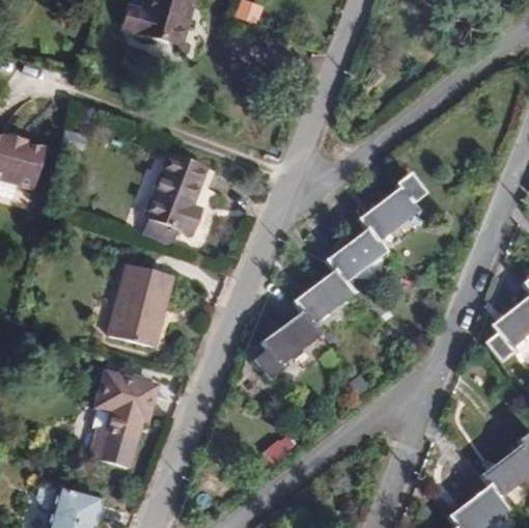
[(133,7),(127,33),(184,49),(195,0),(147,0),(145,10),(133,7)]
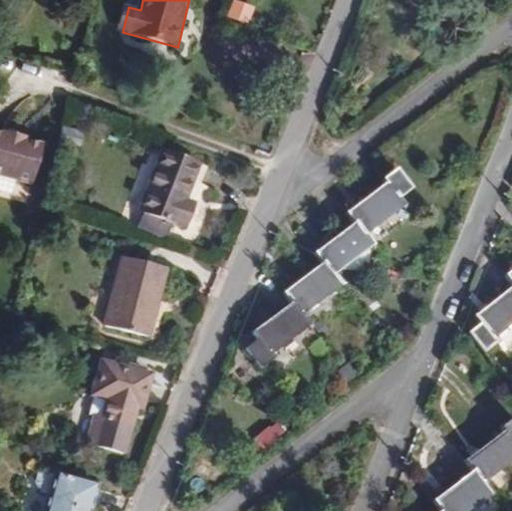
[(2,133),(0,132),(0,175),(34,184),(44,143),(26,138),(26,136),(3,130),(2,133)]
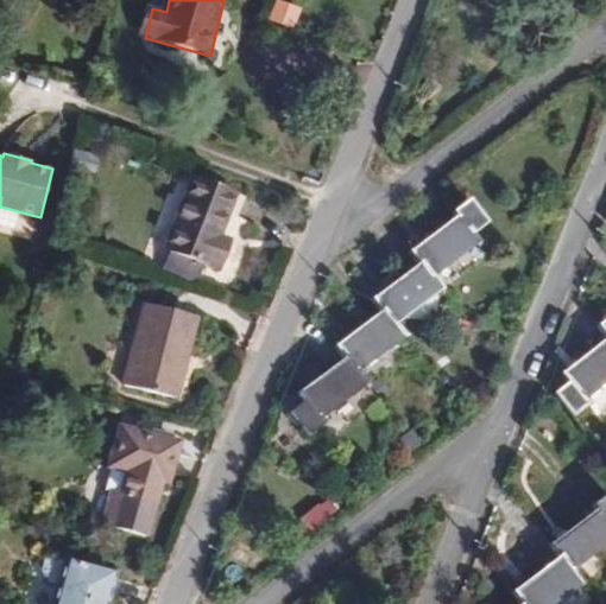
[(220,234),(235,191),(191,175),(165,246),(170,248),(207,260),(220,265),(229,239),(220,234)]
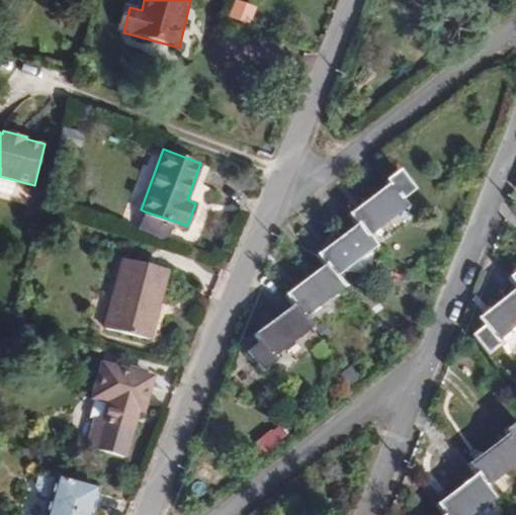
[(415,186),(401,168),(384,180),(390,184),(349,212),(357,223),(320,252),(327,262),(286,291),(294,304),(253,333),(260,340),(248,351),(262,368),(276,358),(272,353),(312,325),(304,315),(345,285),(336,273),(375,244),(367,234),(408,204),(402,196),(415,186)]
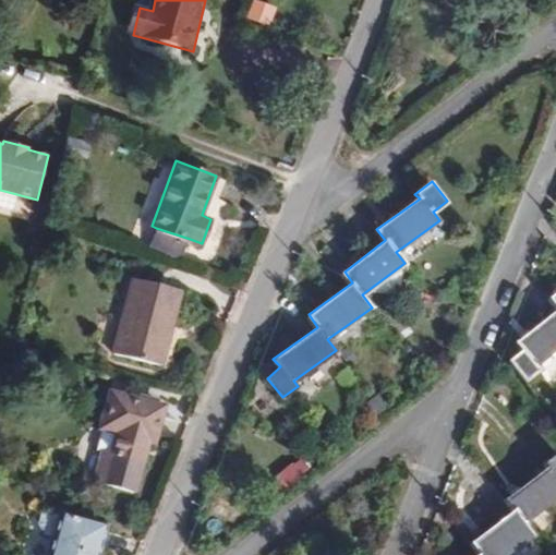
[(182,260),(190,239),(156,228),(148,248),(182,260)]
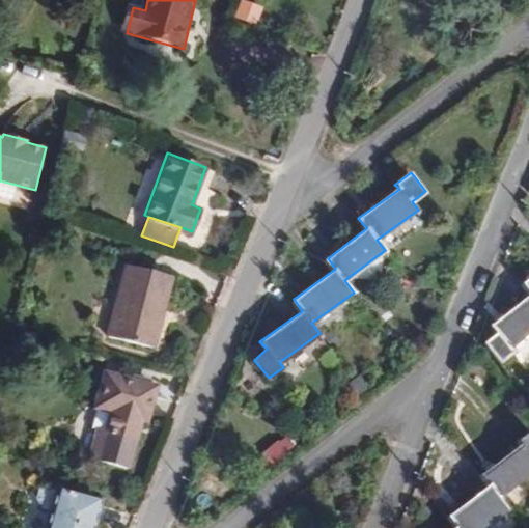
[(127,262),(111,333),(156,344),(172,272),(127,262)]
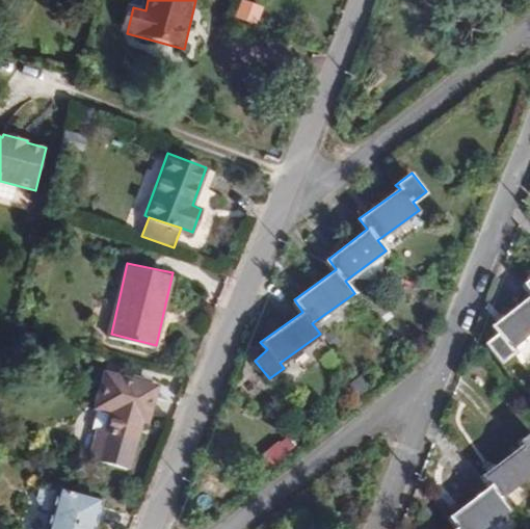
[(529,278),(525,282),(529,288),(529,296),(492,325),(499,332),(485,343),(501,361),(515,350),(511,346),(529,332),(529,278)]
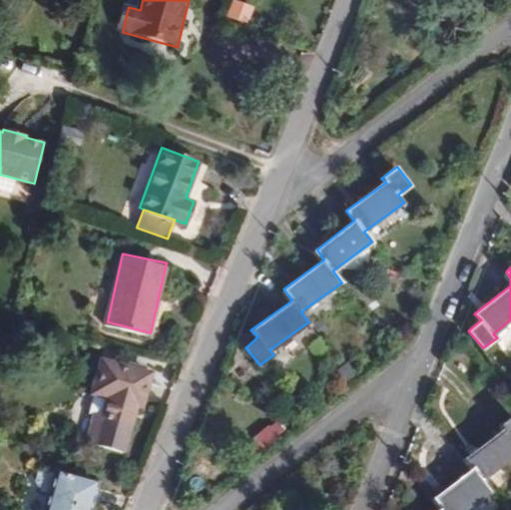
[(147,404),(155,371),(105,358),(97,392),(99,392),(112,395),(106,416),(99,414),(92,442),(129,450),(141,403),(147,404)]
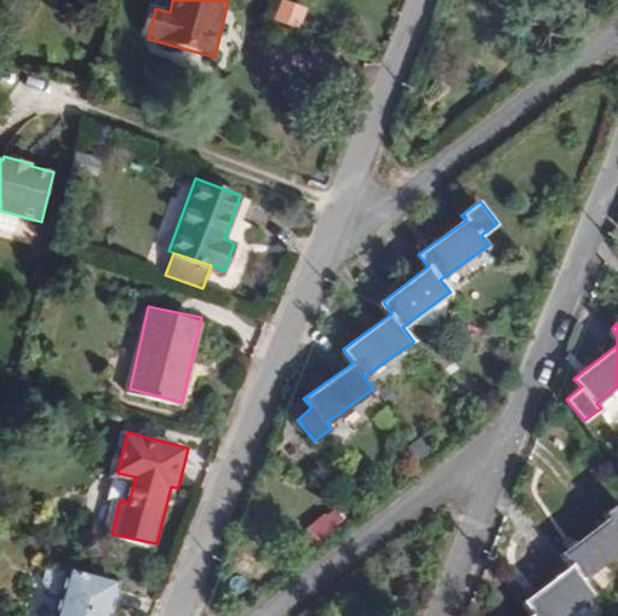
[(129,502),(136,477),(120,473),(113,498),(120,500),(129,502)]
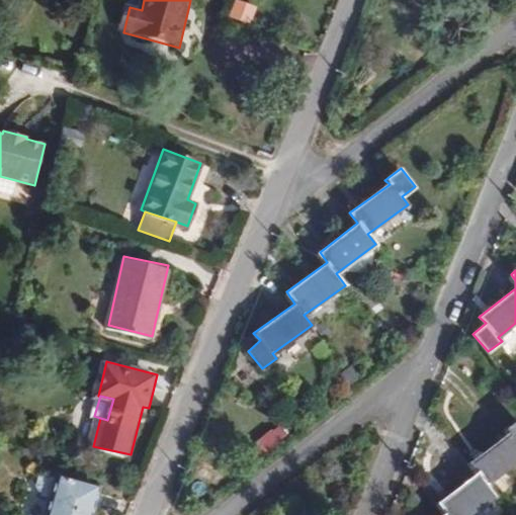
[(515,421),(505,429),(509,433),(471,460),(480,471),(437,503),(445,512),(441,514),(465,514),(495,494),(488,484),(515,463),(515,421)]
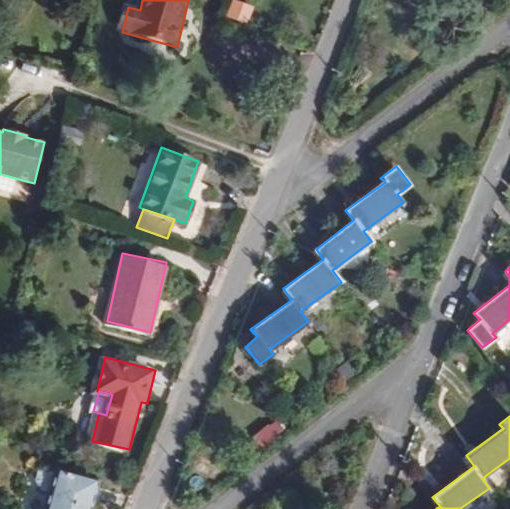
[(250,434),(262,447),(280,431),(269,418),(250,434)]
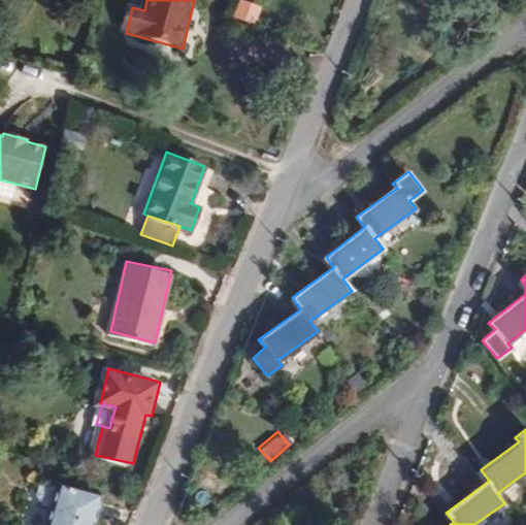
[(55,505),(60,484),(42,480),(39,491),(39,494),(44,503),(55,505)]
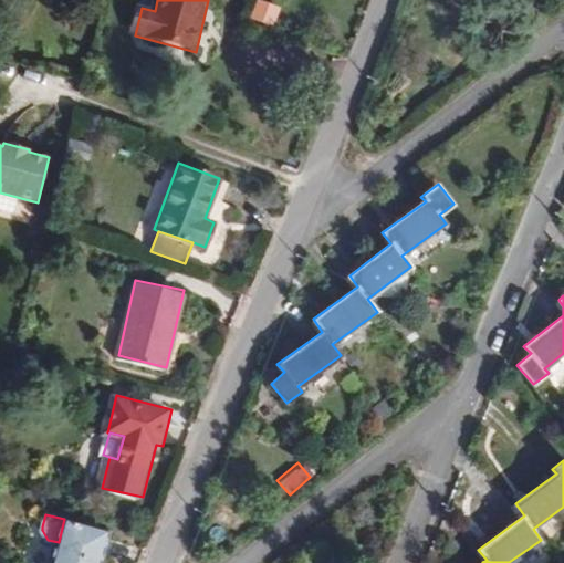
[(101,562),(110,530),(64,519),(59,542),(53,562),(101,562)]
